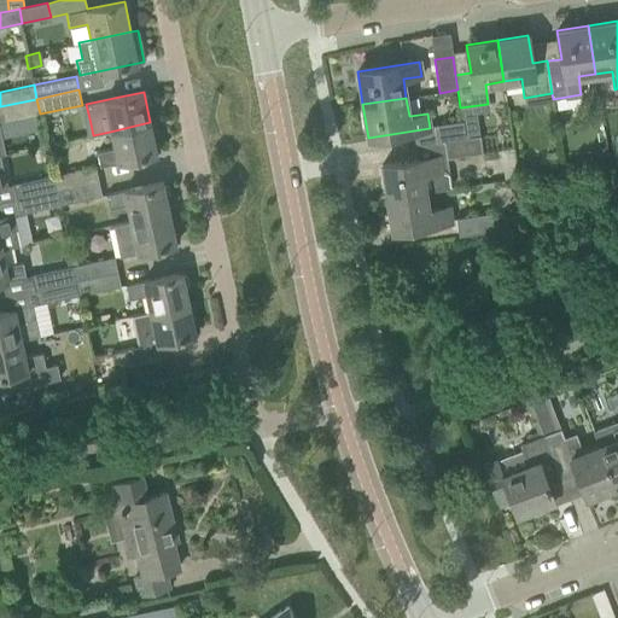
[(0,122),(40,114),(36,99),(0,106),(0,122)]
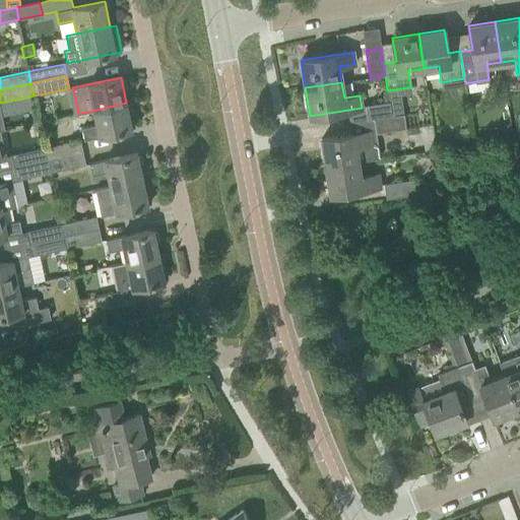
[(368,120),(374,119),(392,116),(390,102),(366,106),(368,120)]
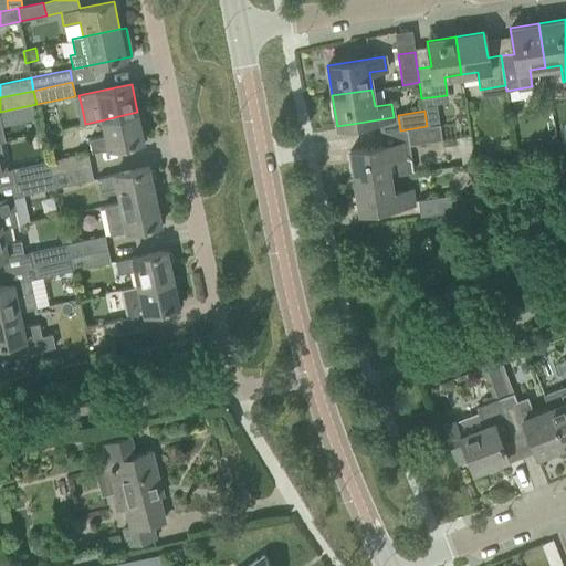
[(144,140),(137,112),(101,121),(104,135),(87,138),(91,152),(144,140)]
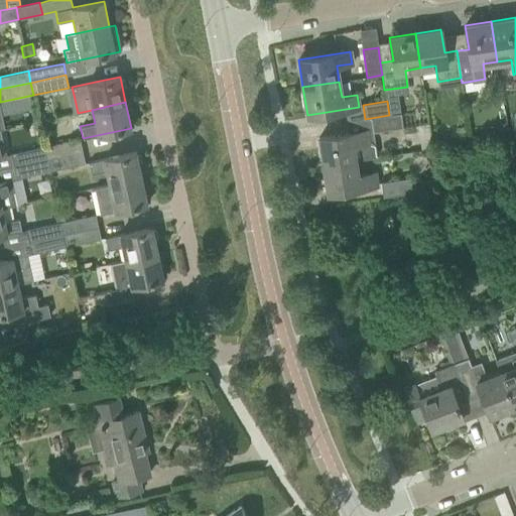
[(401,113),(389,115),(371,118),(373,132),(403,128),(401,113)]
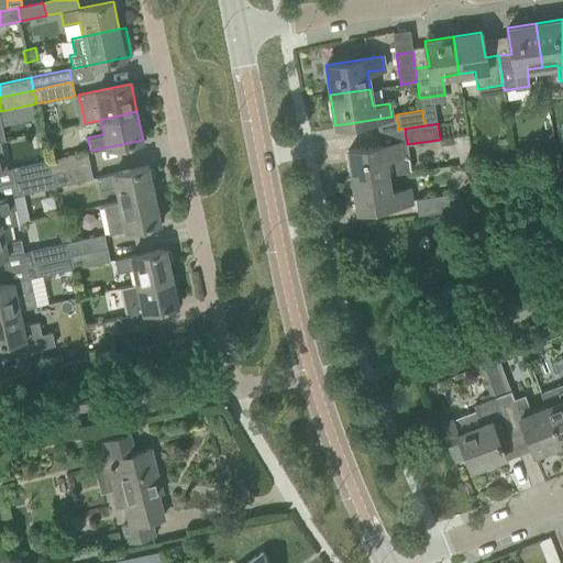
[(460,163),(472,162),(468,135),(456,136),(460,163)]
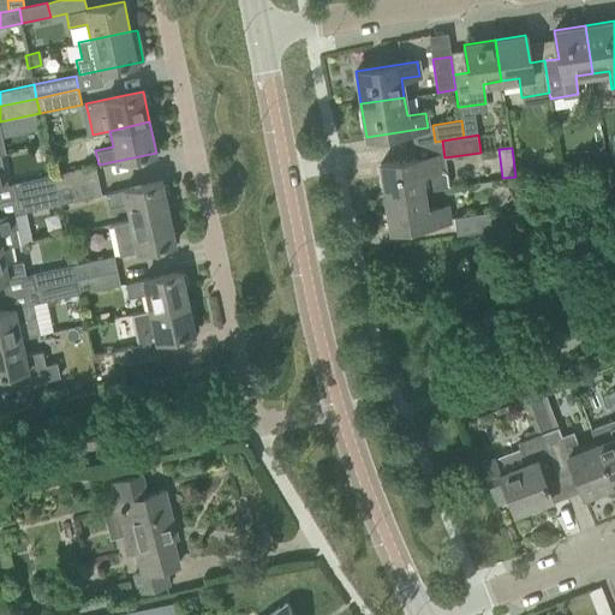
[(447,172),(442,169),(440,155),(380,163),(384,197),(424,191),(449,187),(447,172)]
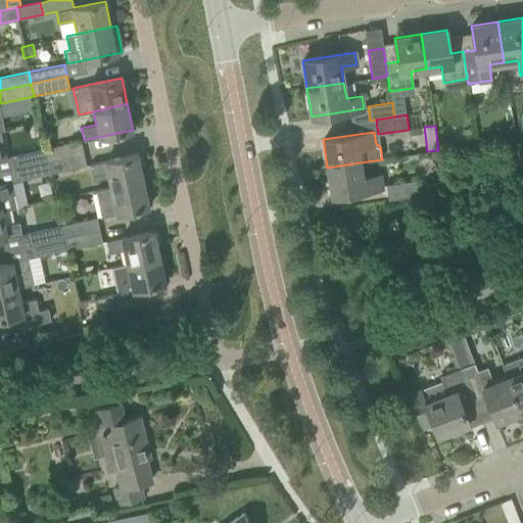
[(81,141),(45,148),(47,159),(84,152),(81,141)]
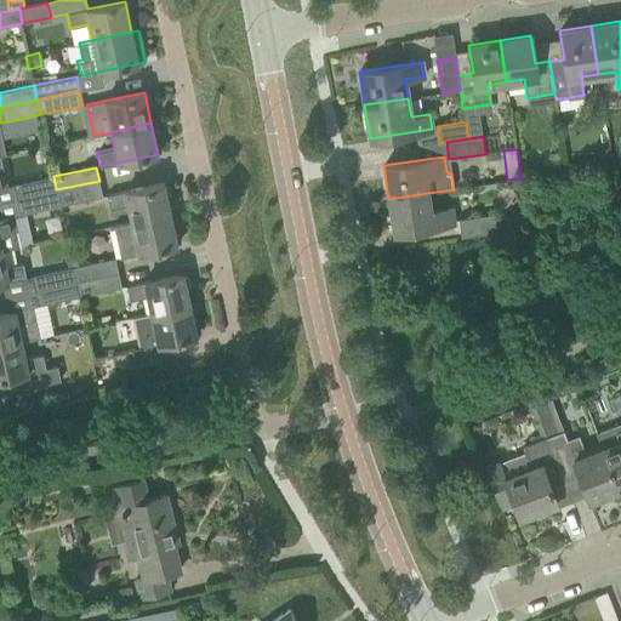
[(56,189),(53,176),(11,186),(13,199),(56,189)]
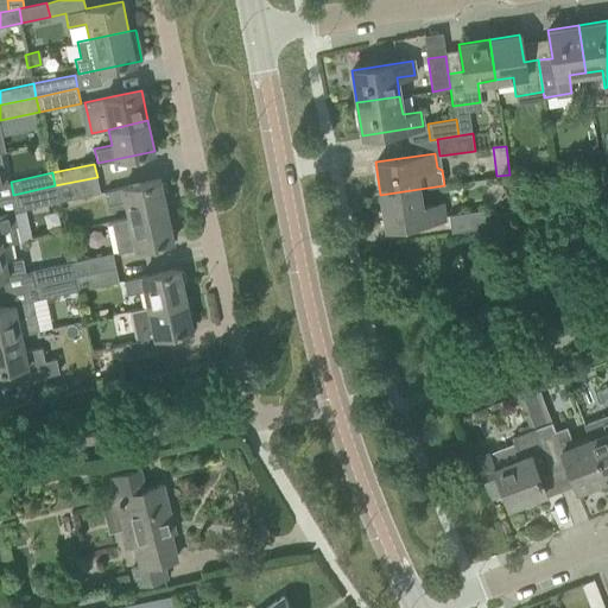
[(100,191),(97,177),(55,185),(58,201),(100,191)]
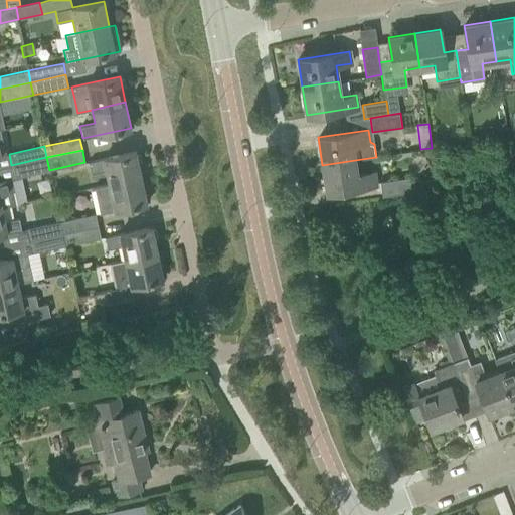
[(136,152),(116,156),(88,162),(91,174),(105,171),(108,185),(142,177),(136,152)]
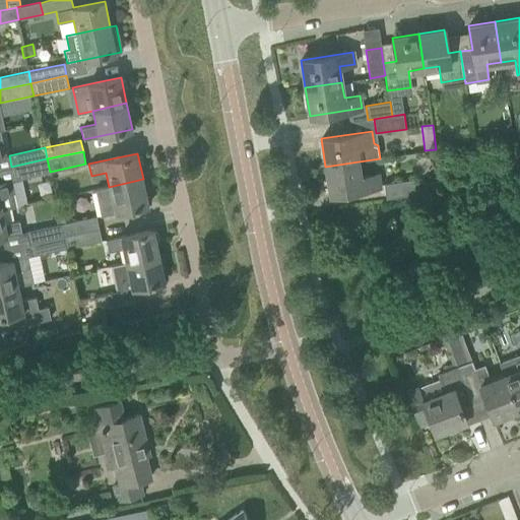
[(50,172),(47,158),(11,167),(14,180),(50,172)]
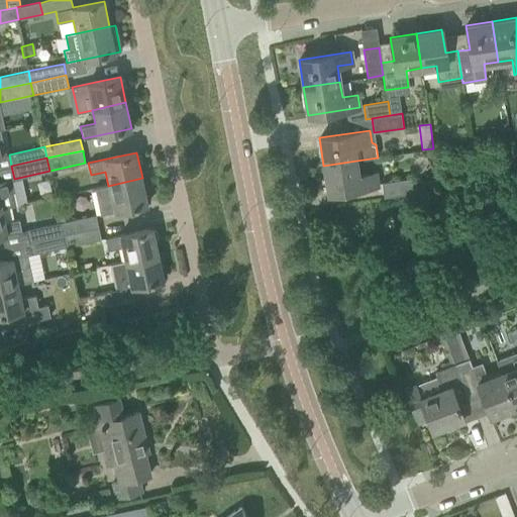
[(358,176),(356,161),(323,166),(328,194),(378,186),(376,173),(358,176)]
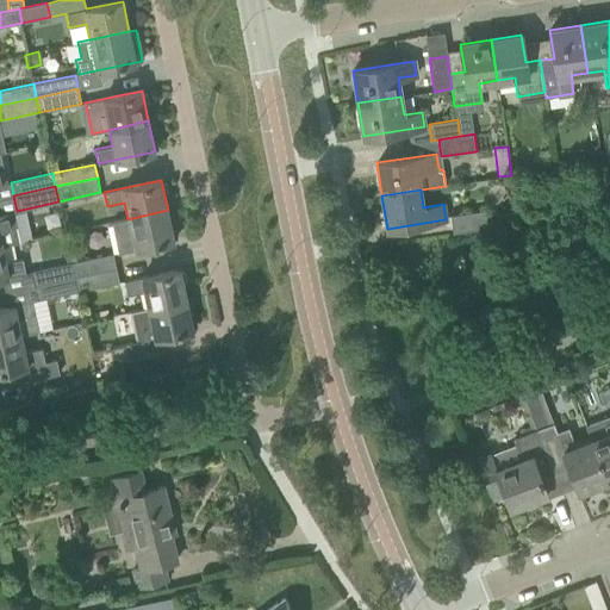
[(174,241),(168,210),(128,219),(110,222),(117,253),(174,241)]
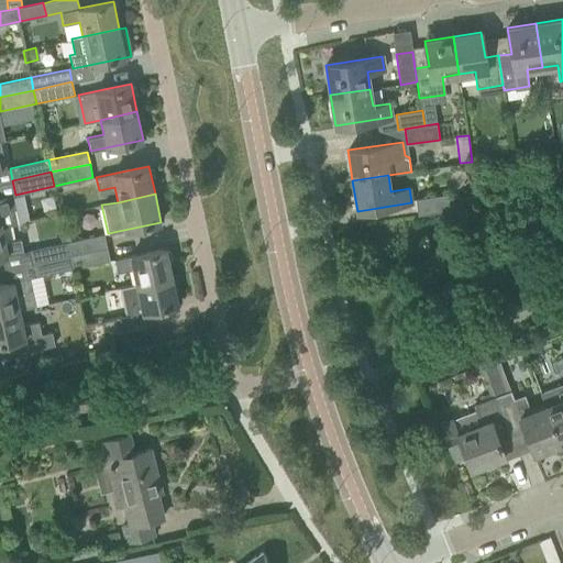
[(417,214),(451,210),(449,194),(415,199),(417,214)]
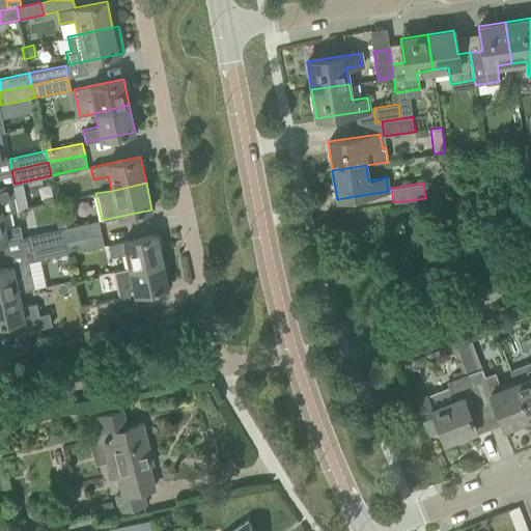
[(16,211),(12,196),(10,185),(0,186),(0,214),(1,214),(16,211)]
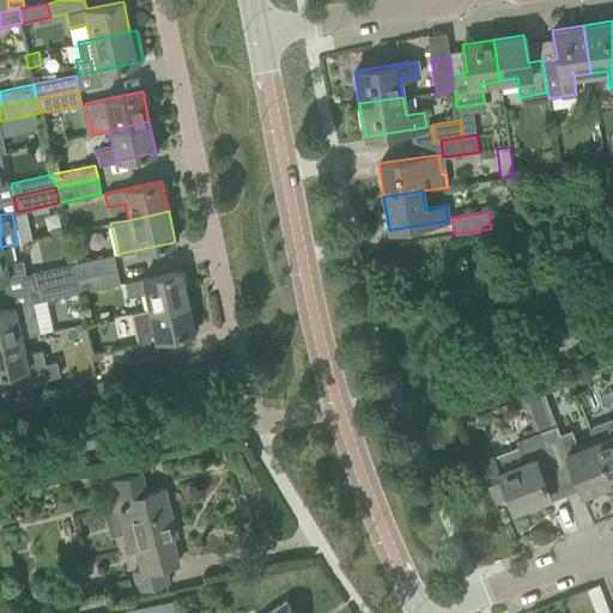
[(5,262),(1,247),(0,247),(0,279),(25,274),(22,259),(5,262)]
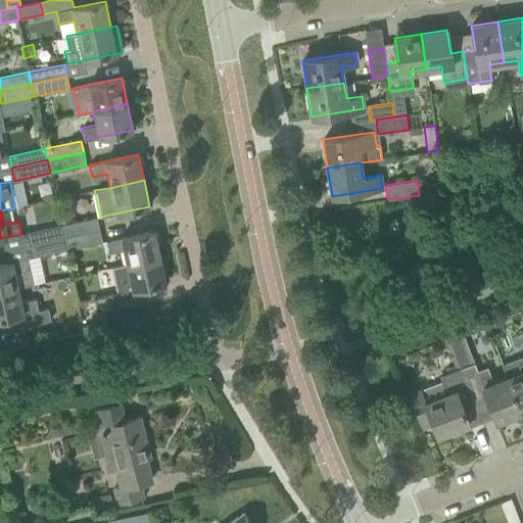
[(96,218),(87,220),(61,225),(64,237),(99,230),(96,218)]
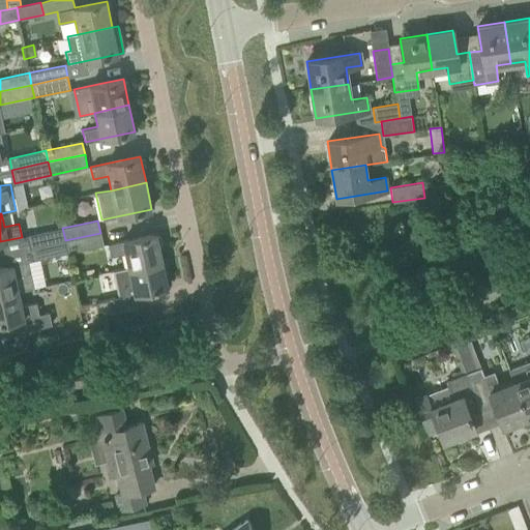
[(65,240),(62,228),(37,234),(27,236),(29,248),(65,240)]
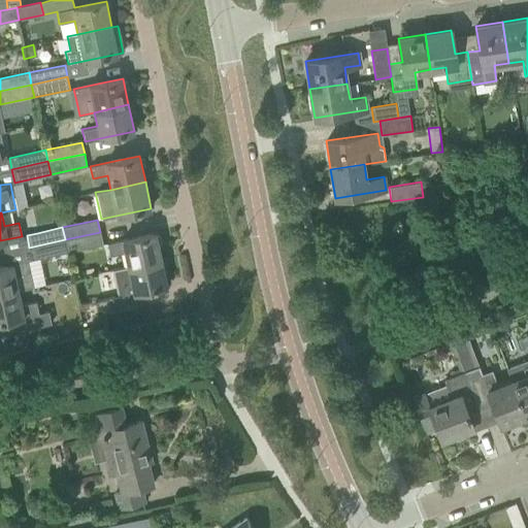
[(103,243),(100,232),(65,239),(67,252),(93,246),(103,243)]
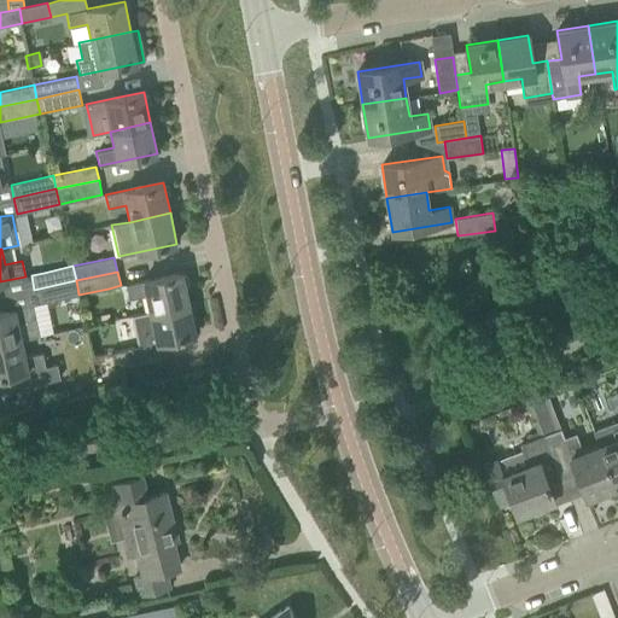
[(182,272),(159,278),(126,285),(128,298),(146,295),(150,312),(190,303),(182,272)]
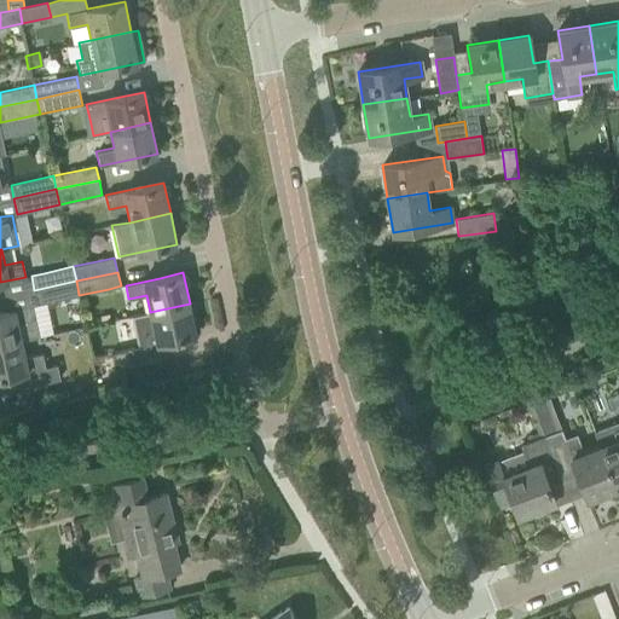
[(79,295),(76,281),(34,290),(38,304),(79,295)]
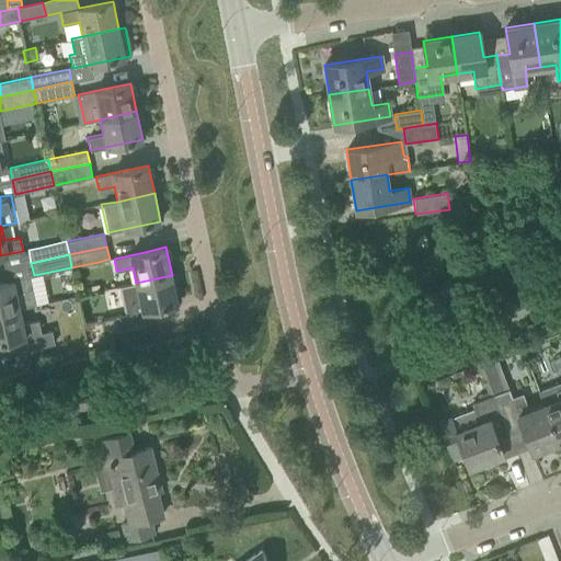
[(178,304),(172,275),(136,283),(119,286),(125,315),(115,317),(117,330),(145,324),(142,311),(178,304)]
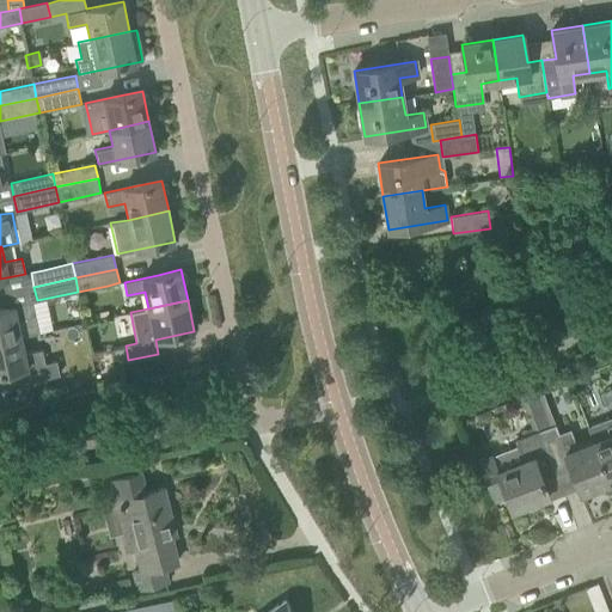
[(38,332),(35,316),(31,303),(0,308),(0,341),(20,336),(38,332)]
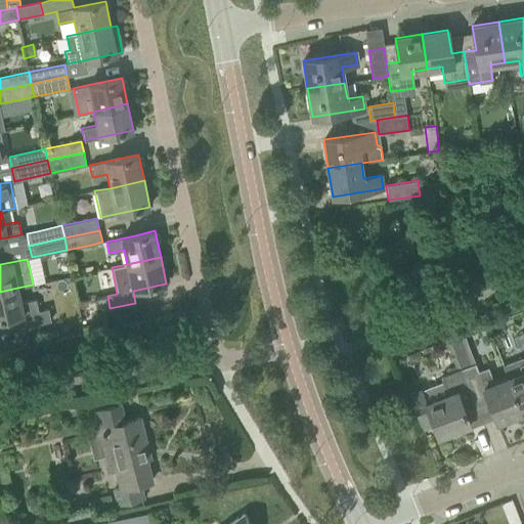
[(20,302),(17,288),(0,292),(0,318),(23,314),(26,326),(51,320),(48,309),(38,311),(36,299),(20,302)]
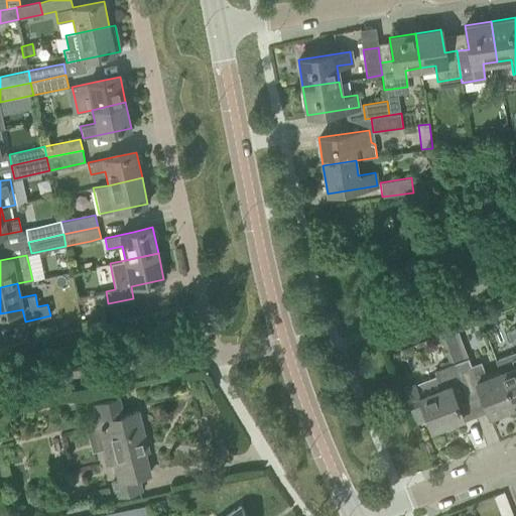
[(108,303),(106,291),(95,293),(97,305),(108,303)]
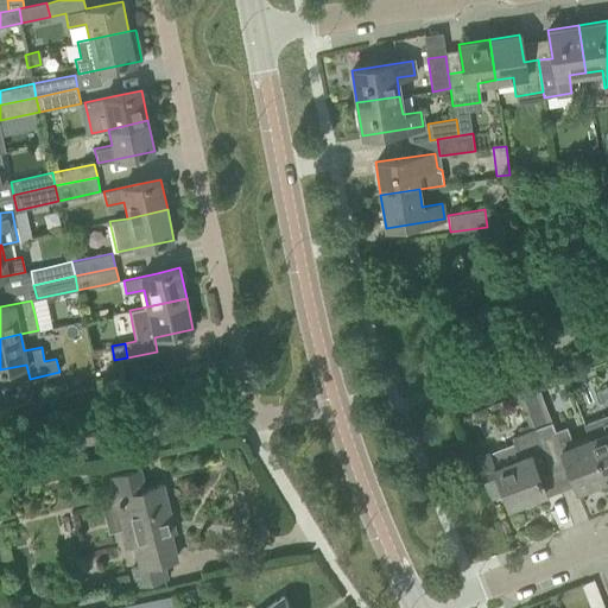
[(565,425),(555,430),(539,391),(523,397),(551,472),(567,466),(575,489),(605,477),(588,436),(572,442),(565,425)]
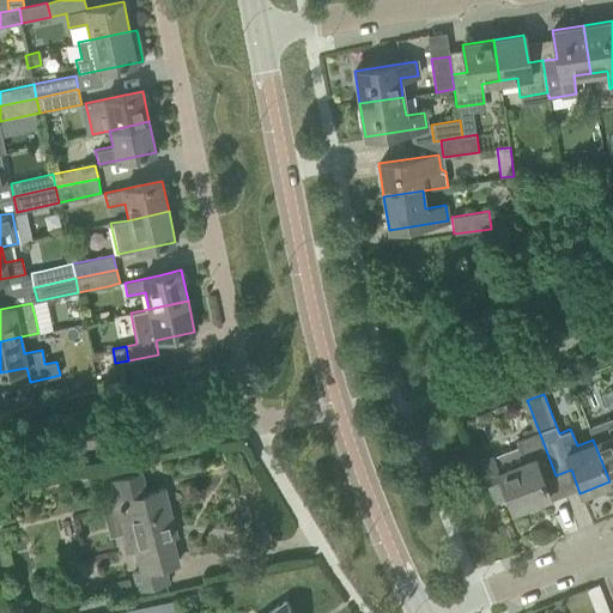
[(492,457),(479,462),(493,499),(507,495),(513,510),(548,496),(542,480),(556,475),(527,400),(526,398),(510,404),(513,411),(525,407),(527,413),(523,414),(527,424),(530,423),(534,432),(516,439),(525,461),(499,471),(493,456),(492,457)]
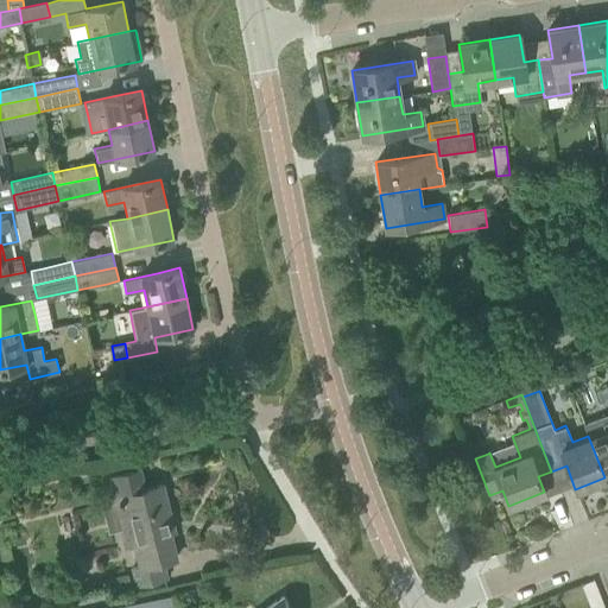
[(607,415),(583,424),(588,436),(605,477),(607,476),(607,415)]
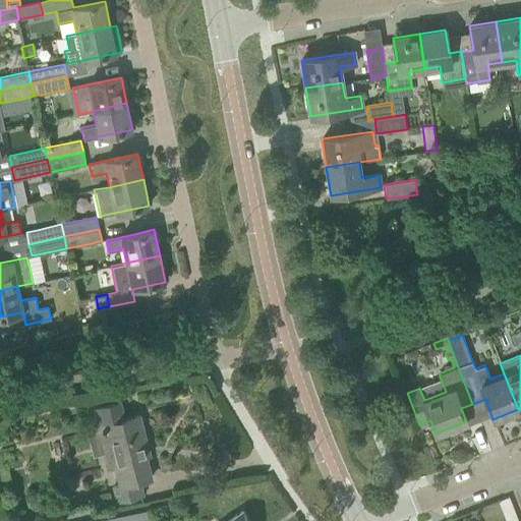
[(139,415),(124,419),(120,402),(92,410),(97,431),(102,429),(102,430),(105,432),(106,432),(111,451),(105,452),(109,468),(115,466),(120,484),(114,485),(117,501),(142,495),(139,480),(152,477),(141,440),(146,439),(139,415)]
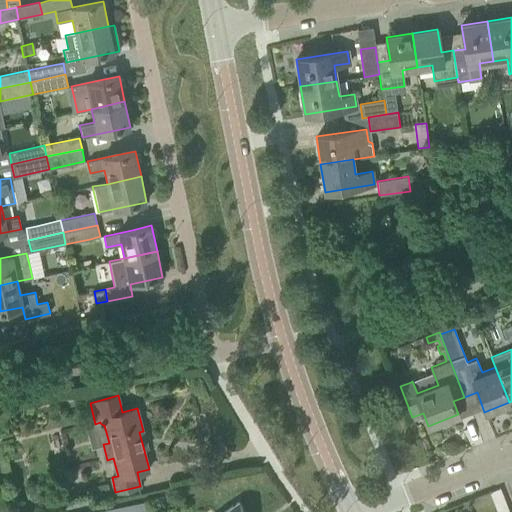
[(62,500),(64,510),(91,504),(89,494),(62,500)]
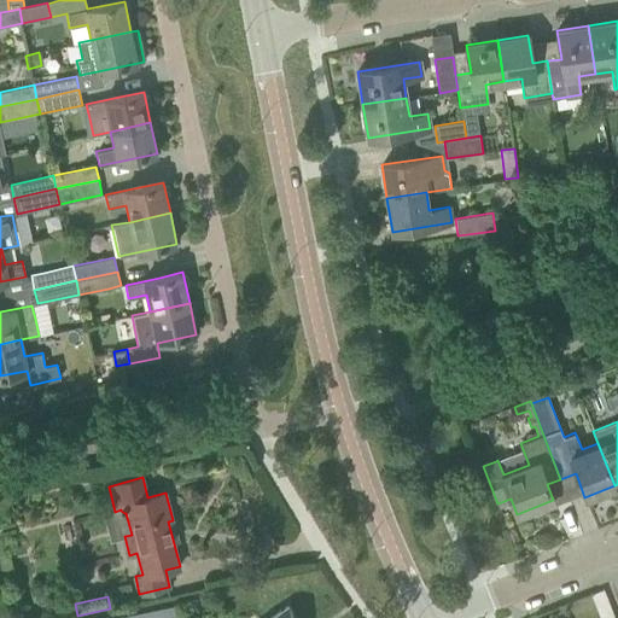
[(296,617),(287,606),(269,617),(296,617)]
